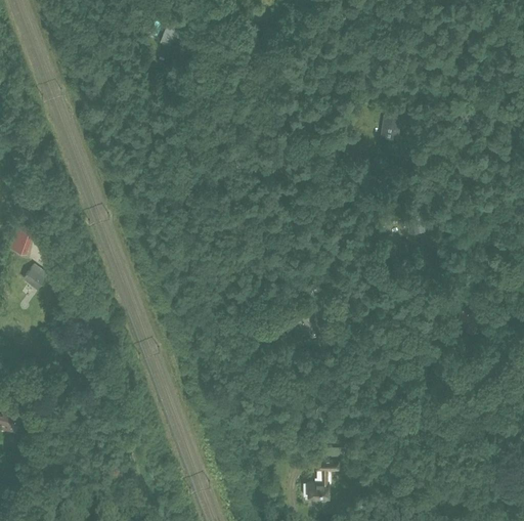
[(160,44),(170,48),(175,38),(183,41),(185,35),(189,36),(191,30),(170,20),(168,26),(160,44)]
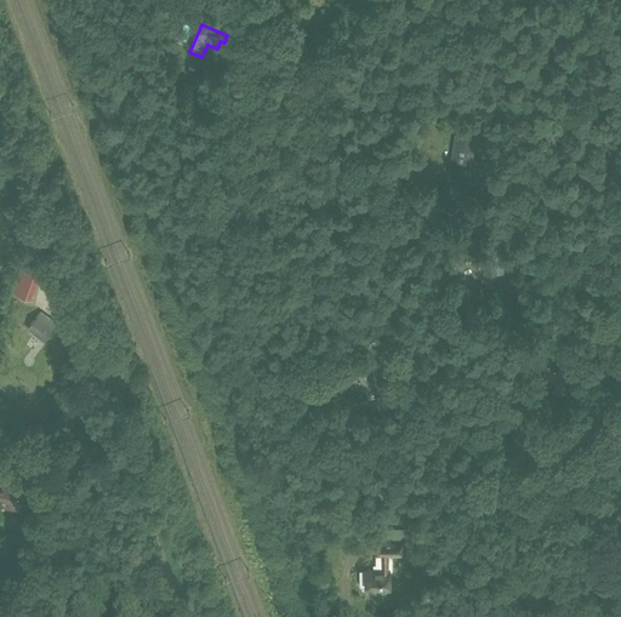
[(450,165),(472,167),(476,140),(454,137),(450,165)]
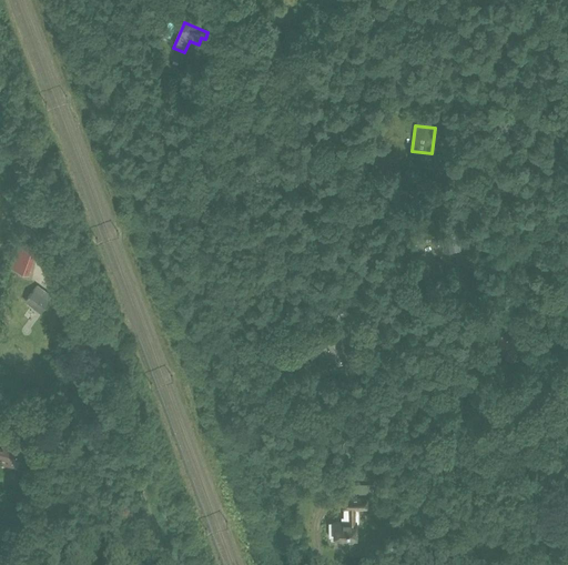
[(442,243),(444,255),(460,253),(457,235),(450,236),(450,241),(443,242),(442,243)]
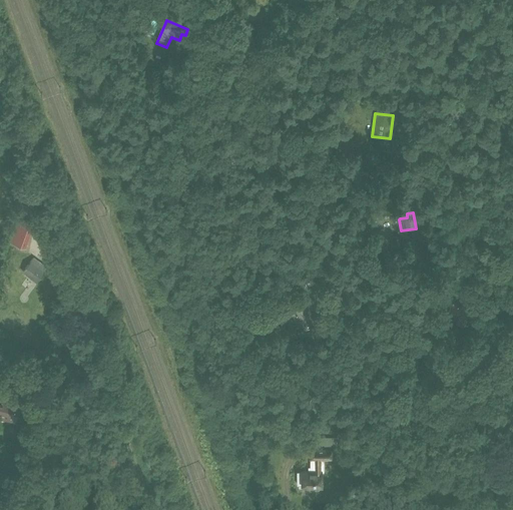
[(24,249),(30,234),(19,230),(14,246),(24,249)]
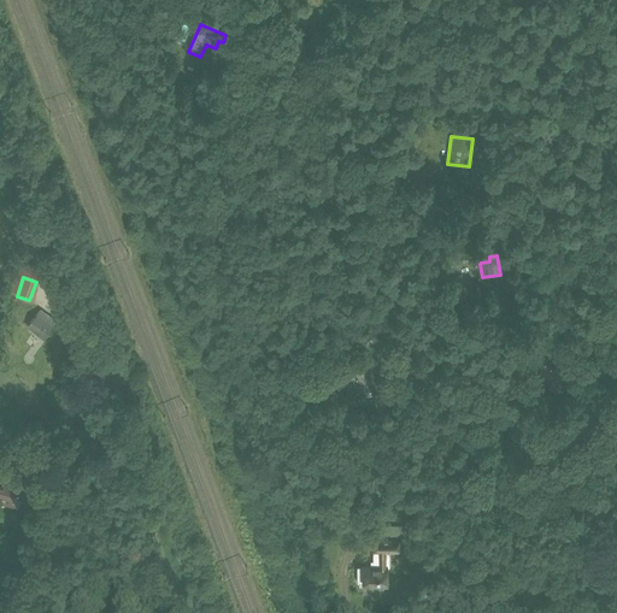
[(28,329),(43,342),(53,329),(57,325),(48,319),(40,313),(28,329)]
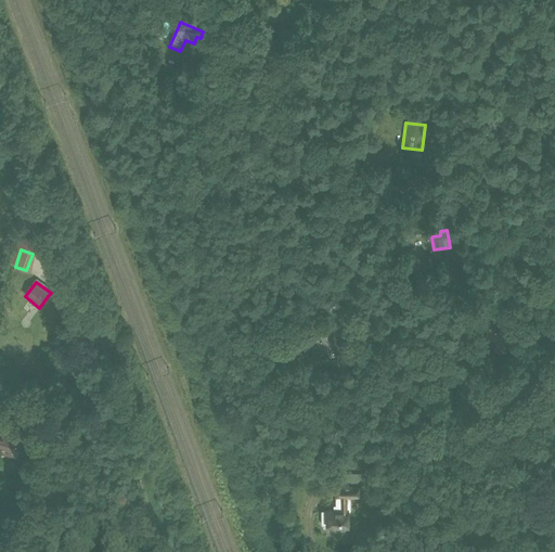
[(31,342),(40,345),(48,318),(38,316),(31,342)]
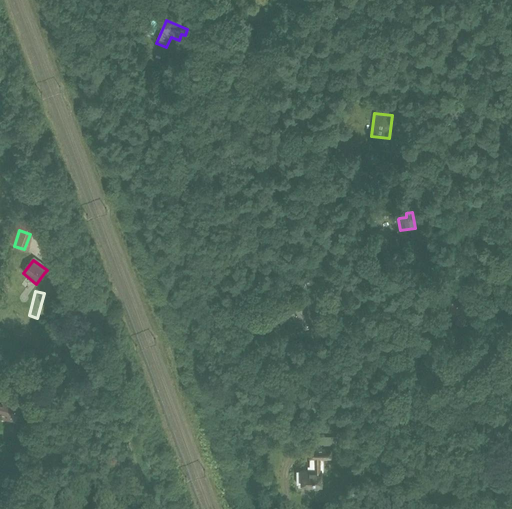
[(0,419),(15,423),(21,402),(0,396),(0,419)]
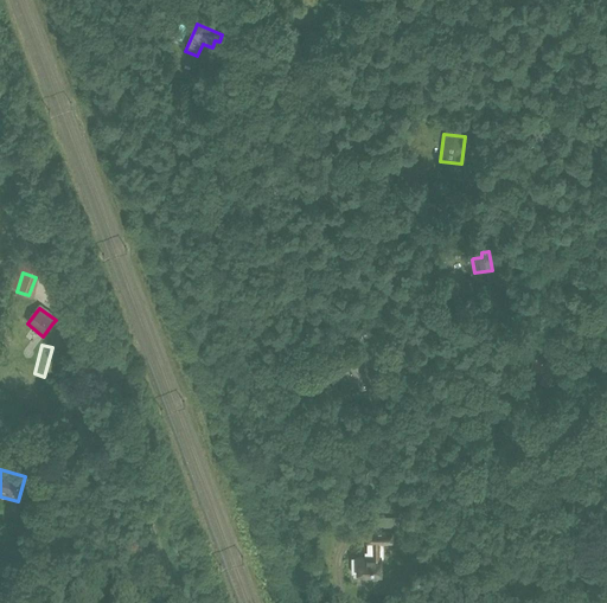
[(364,579),(381,578),(381,562),(383,562),(383,545),(393,545),(393,534),(397,534),(396,524),(368,525),(366,560),(352,562),(352,576),(360,576),(360,577),(362,577),(362,578),(363,578),(363,579),(364,579)]
